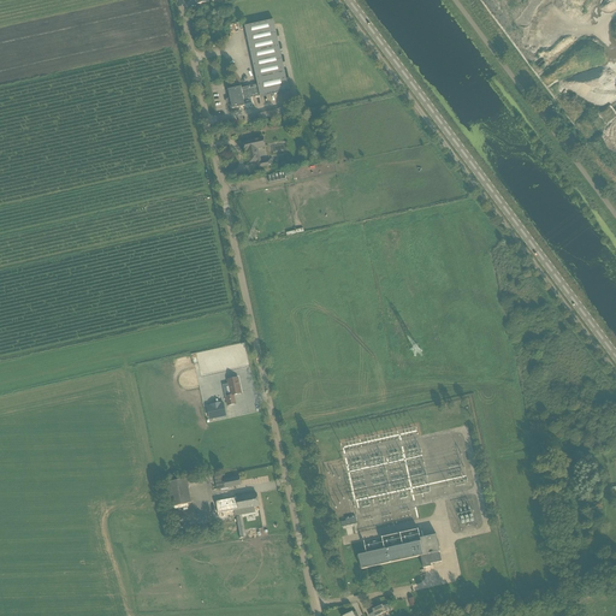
[(241,87),(227,89),(230,99),(229,99),(230,102),(231,111),(241,108),(241,107),(246,106),(244,100),(253,98),(253,95),(255,95),(255,96),(260,95),(260,96),(289,90),(273,19),(244,25),(258,84),(253,86),(253,87),(250,87),(250,86),(241,88),(241,87)]
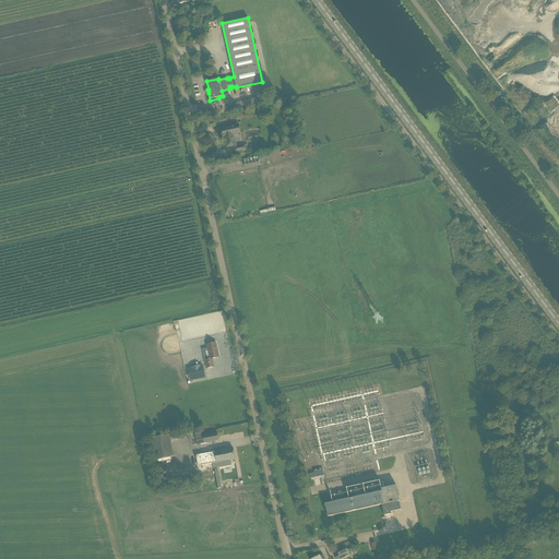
[(237,147),(235,142),(234,134),(240,133),(239,125),(228,127),(221,129),(222,134),(223,137),(225,137),(226,142),(227,147),(234,145),(235,152),(240,151),(246,150),(245,145),(237,147)]
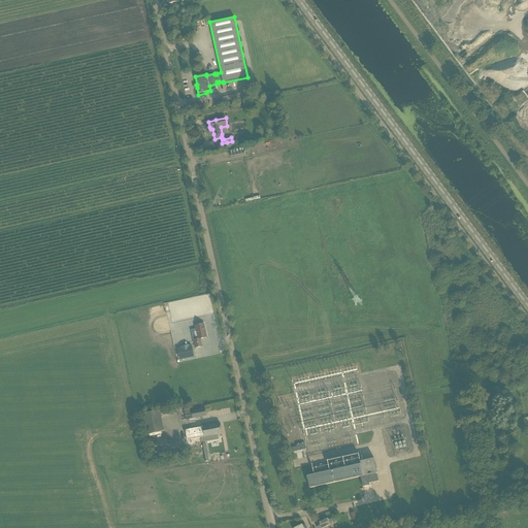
[(244,147),(229,151),(231,158),(245,155),(244,147)]
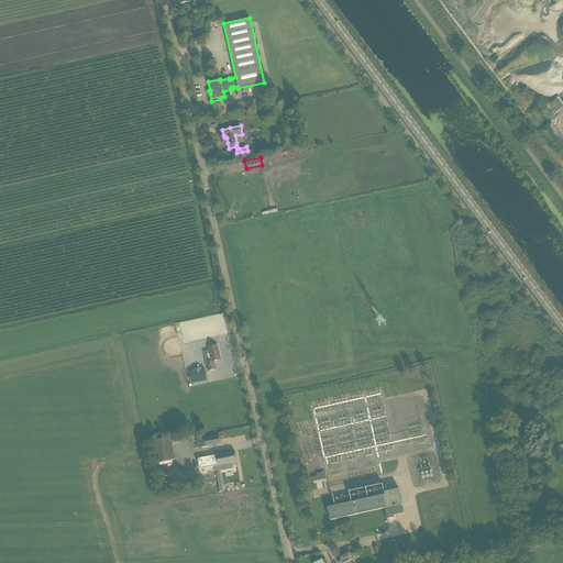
[(158,337),(178,332),(176,324),(157,330),(158,337)]
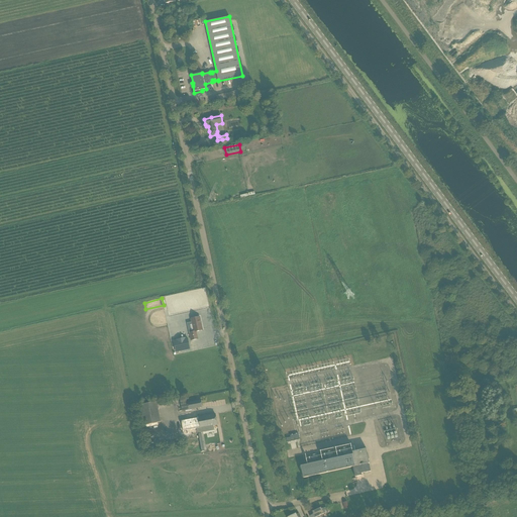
[(192,322),(187,323),(189,333),(191,340),(194,339),(198,339),(196,331),(202,330),(200,321),(201,321),(200,317),(191,319),(192,322)]
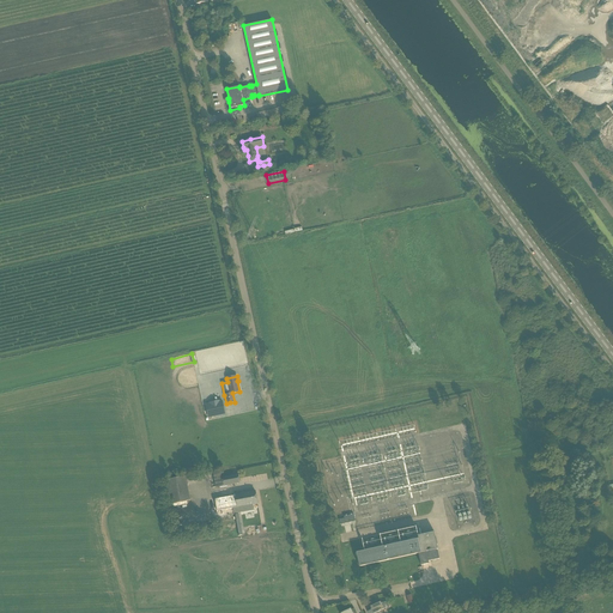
[(225,414),(224,410),(223,401),(206,405),(207,413),(208,418),(225,414)]
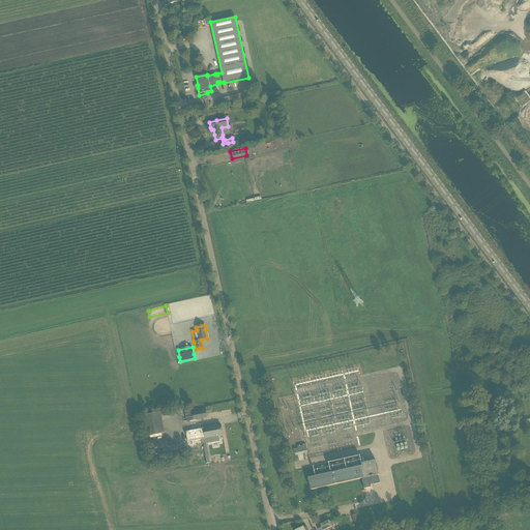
[(206,410),(200,411),(192,413),(193,419),(201,418),(207,417),(206,410)]
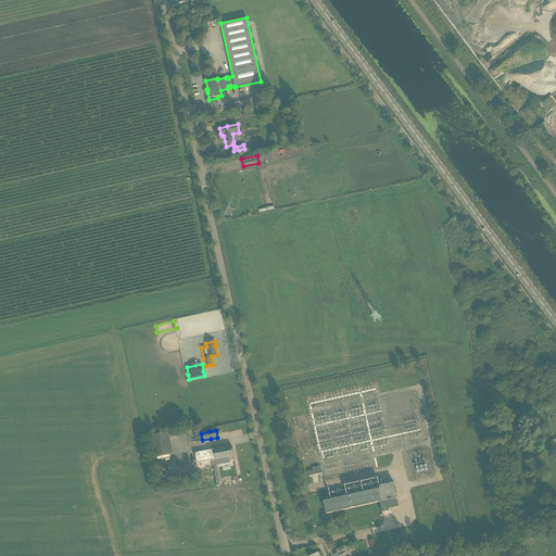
[(150,436),(154,457),(173,454),(168,432),(150,436)]
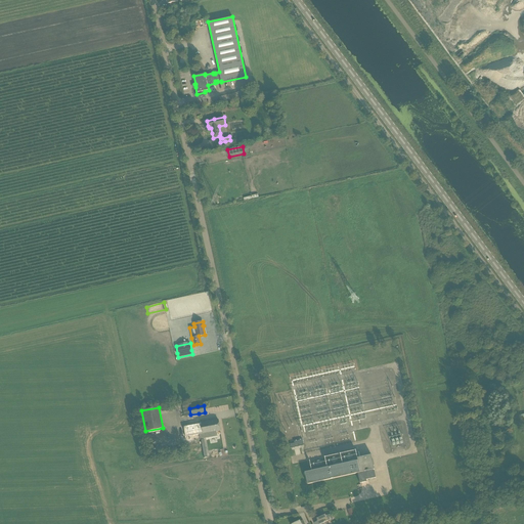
[(211,421),(183,427),(185,437),(199,434),(200,438),(206,437),(211,436),(217,435),(216,431),(220,431),(218,420),(211,421)]
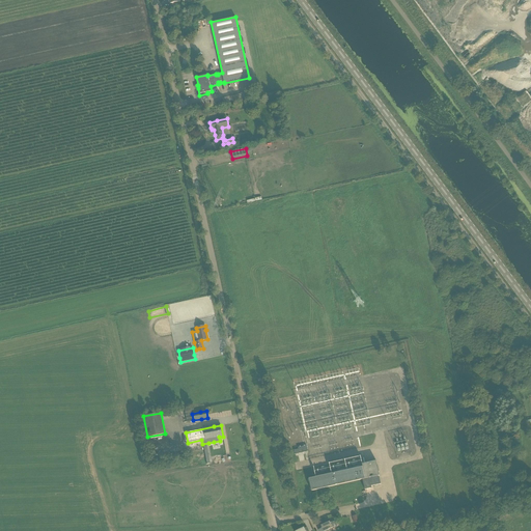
[(351,458),(352,462),(350,463),(351,465),(354,464),(355,467),(362,465),(359,455),(351,458)]
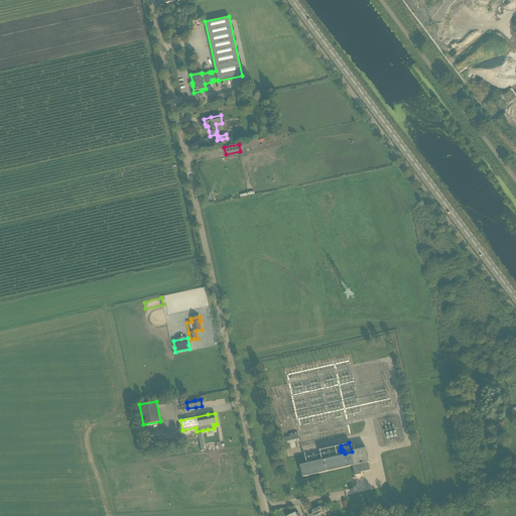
[(306,464),(300,466),(302,477),(352,466),(354,476),(361,475),(361,473),(370,471),(369,466),(368,466),(367,463),(369,463),(365,448),(352,450),(352,454),(306,464)]
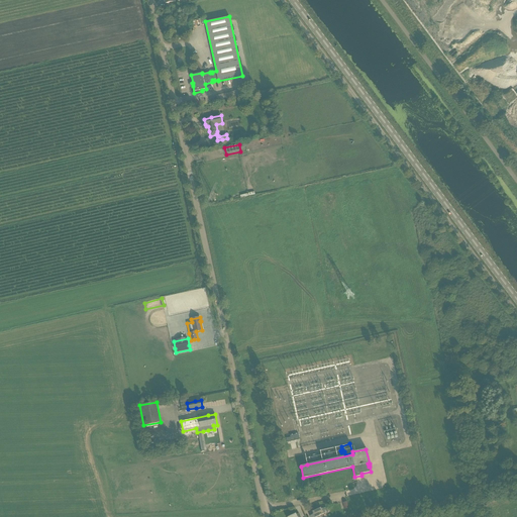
[(310,516),(319,516),(324,513),(321,508),(312,512),(313,513),(312,514),(313,514),(310,516)]
